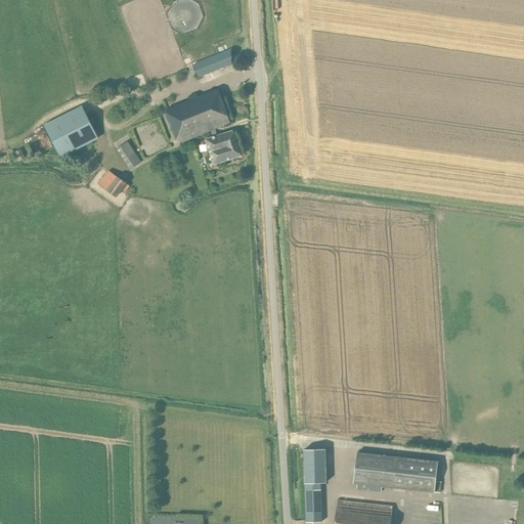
[(230,50),(206,60),(210,72),(230,64),(231,63),(230,50)]
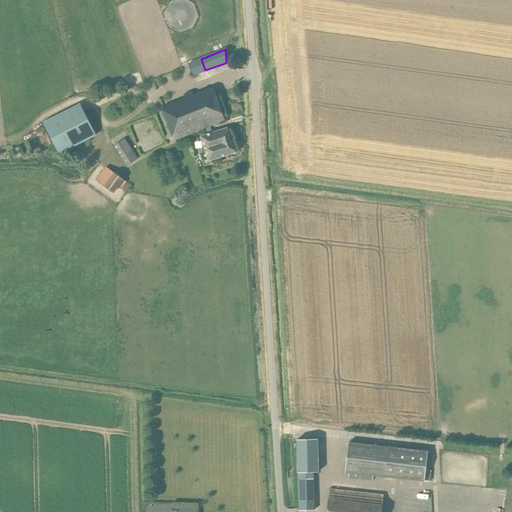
[(175,140),(207,127),(208,134),(200,136),(205,151),(199,153),(202,161),(208,160),(208,161),(234,152),(226,128),(211,133),(210,126),(225,120),(212,87),(193,94),(192,91),(183,94),(185,98),(162,106),(175,140)]
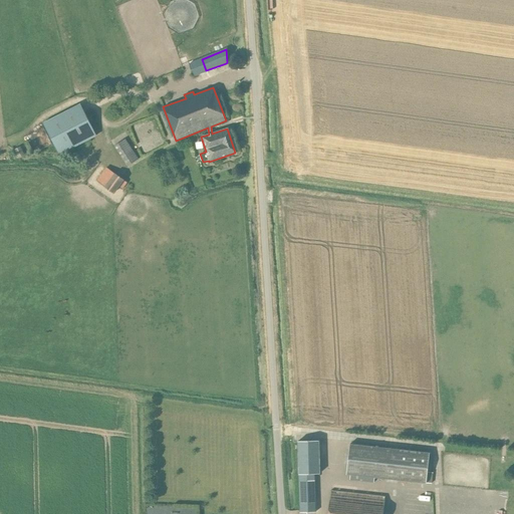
[(80,103),(44,122),(60,154),(96,135),(80,103)]
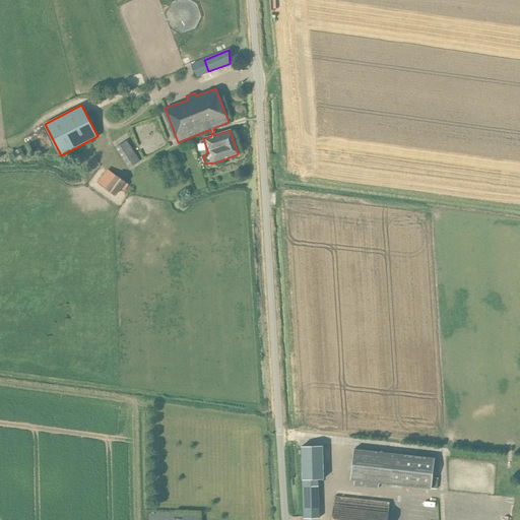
[(140,160),(127,141),(116,147),(129,168),(140,160)]
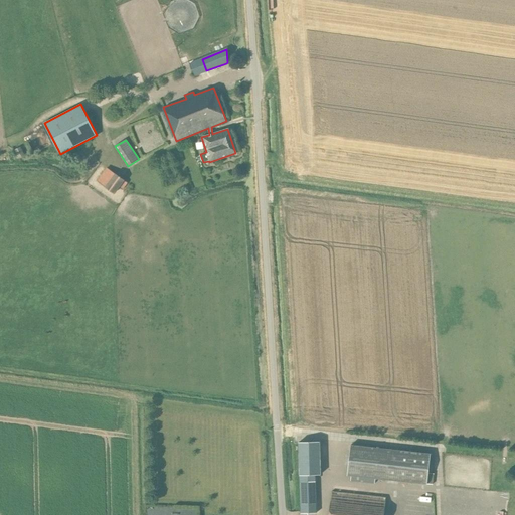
[(97,181),(106,188),(115,194),(120,188),(123,190),(128,182),(124,180),(116,174),(115,174),(107,167),(97,181)]
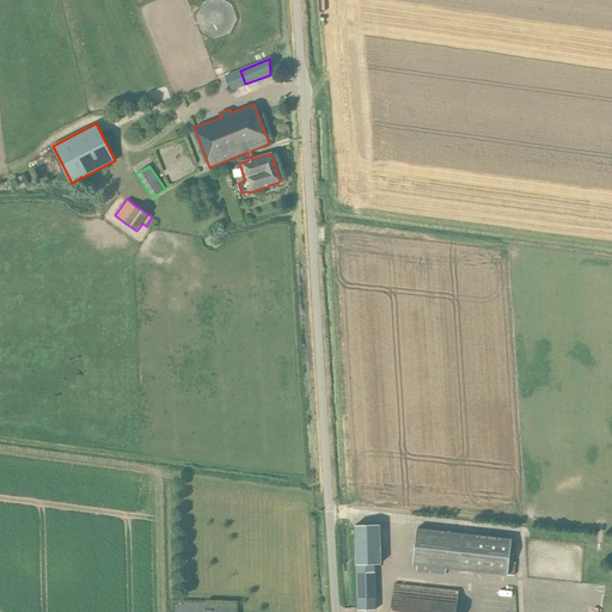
[(355,525),(357,607),(357,610),(377,610),(374,564),(381,564),(380,525),(355,525)]
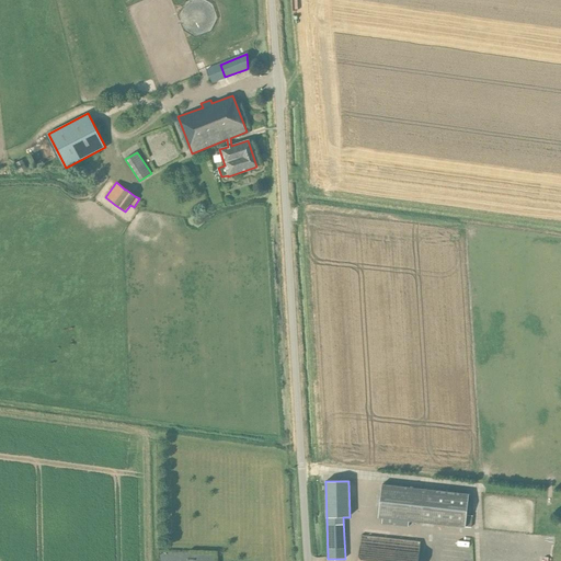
[(378,517),(466,527),(471,528),(472,516),(470,515),(472,497),(469,497),(469,494),(381,484),(378,517)]
